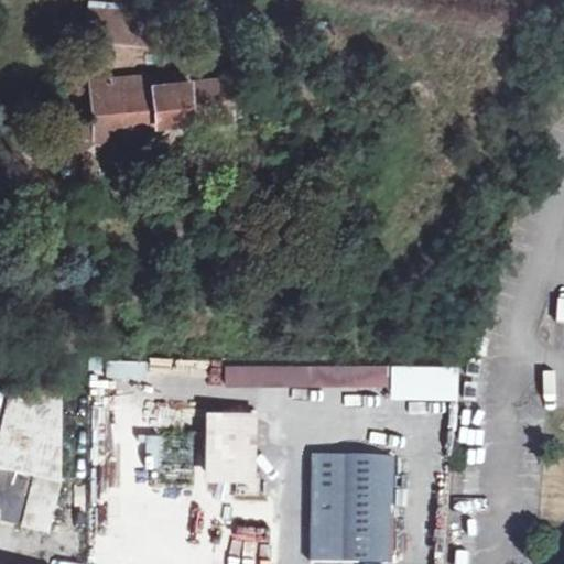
[(93,8),(89,36),(166,43),(169,14),(93,8)]
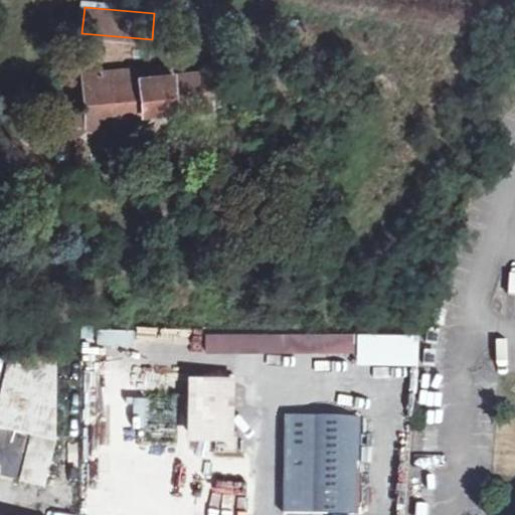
[(152,66),(142,68),(142,76),(176,73),(175,64),(152,66)]
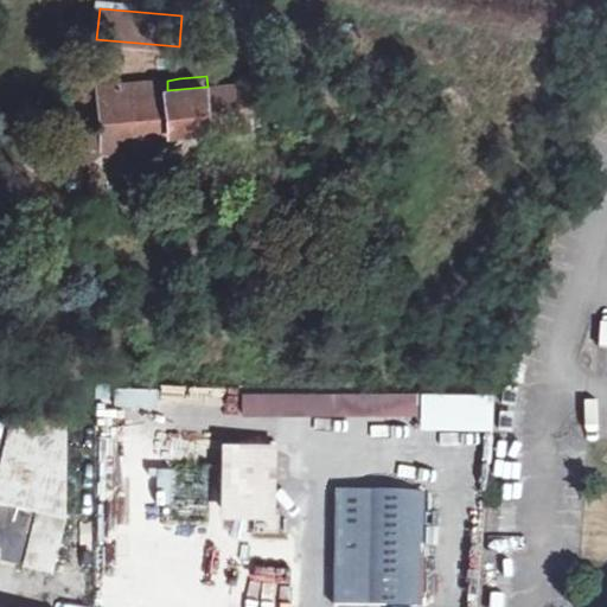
[(262,82),(208,87),(167,90),(167,81),(102,87),(104,132),(93,133),(91,151),(113,151),(133,151),(133,139),(249,127),(248,104),(262,104),(262,82)]
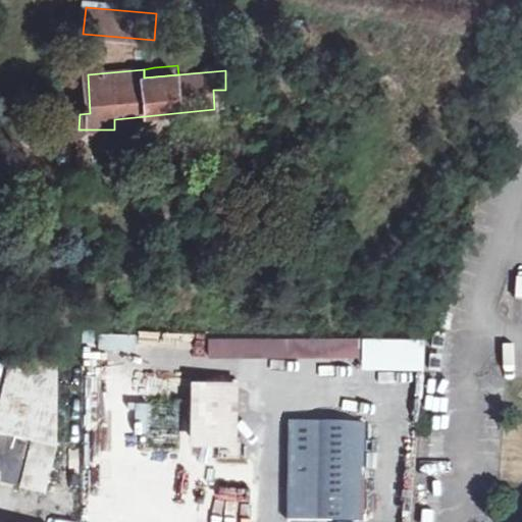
[(213,90),(214,109),(225,108),(225,90),(213,90)]
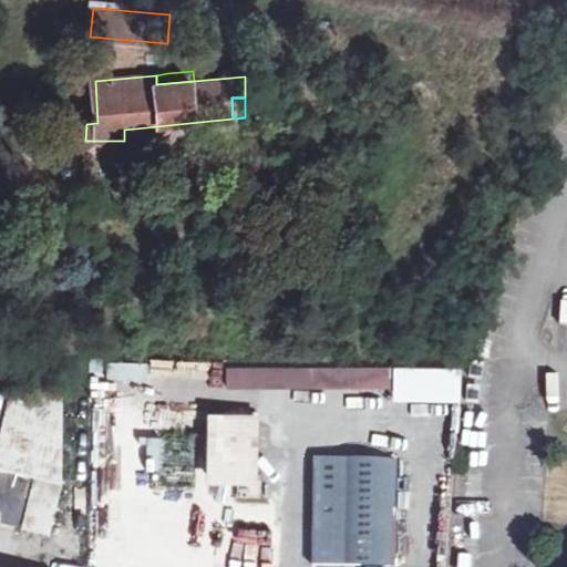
[(0,521),(50,534),(64,483),(65,388),(12,385),(0,433),(0,521)]
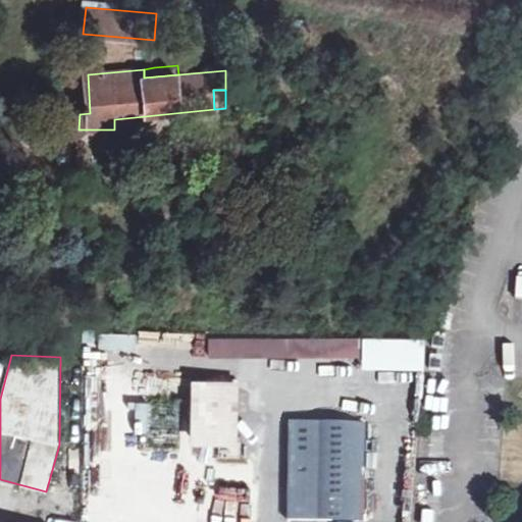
[(198,382),(198,400),(200,400),(201,441),(236,441),(237,383),(198,382)]
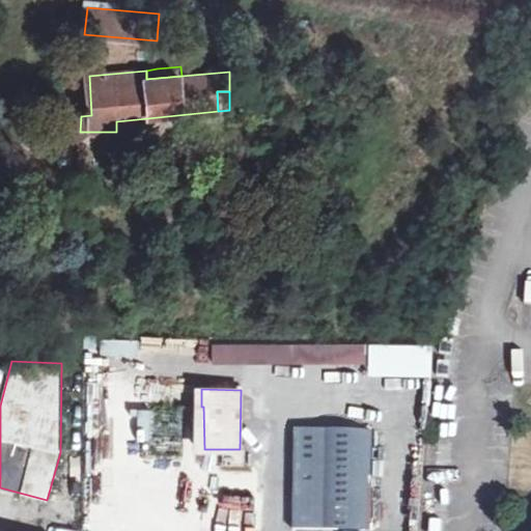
[(298,429),(296,528),(372,530),(375,430),(298,429)]
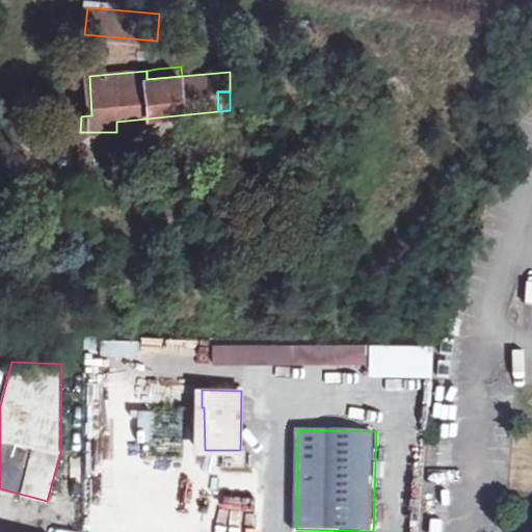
[(113,531),(179,531),(186,483),(122,474),(113,531)]
